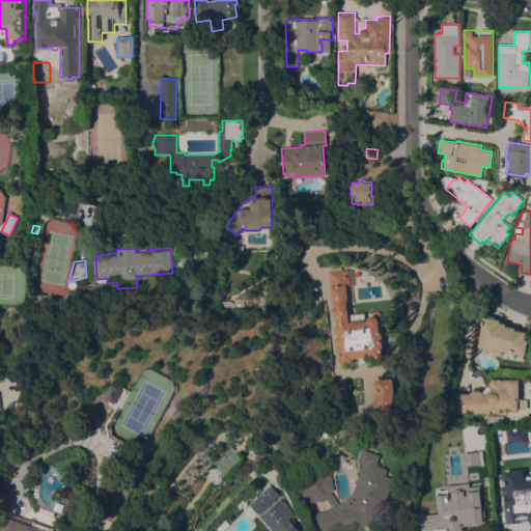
[(346,285),(350,314),(365,312),(366,322),(367,322),(367,318),(369,316),(370,315),(372,315),(374,315),(376,316),(378,317),(379,319),(379,320),(380,332),(382,332),(383,333),(384,341),(383,341),(384,350),(382,350),(383,359),(382,359),(382,360),(372,361),(372,360),(370,360),(370,356),(366,357),(367,363),(358,364),(357,358),(353,359),(353,362),(352,362),(352,363),(342,364),(342,363),(340,363),(340,360),(338,360),(336,344),(335,338),(338,336),(338,333),(335,332),(334,327),(337,325),(336,315),(331,310),(333,308),(330,271),(348,269),(350,285),(346,285)]
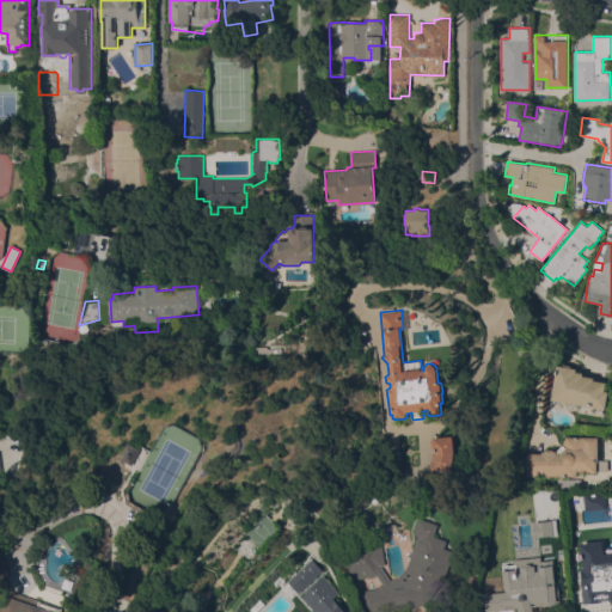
[(551,399),(557,365),(576,368),(576,371),(583,373),(582,375),(594,378),(594,380),(606,381),(605,391),(609,391),(606,409),(551,399)]
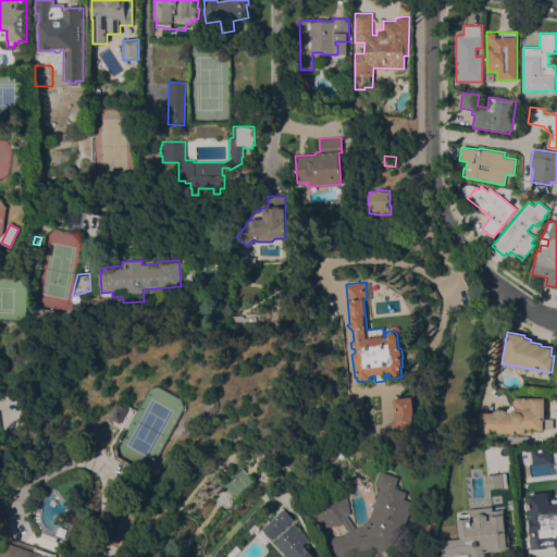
[(411,396),(413,412),(410,430),(392,426),(395,411),(394,406),(393,406),(393,400),(394,400),(394,398),(411,396)]
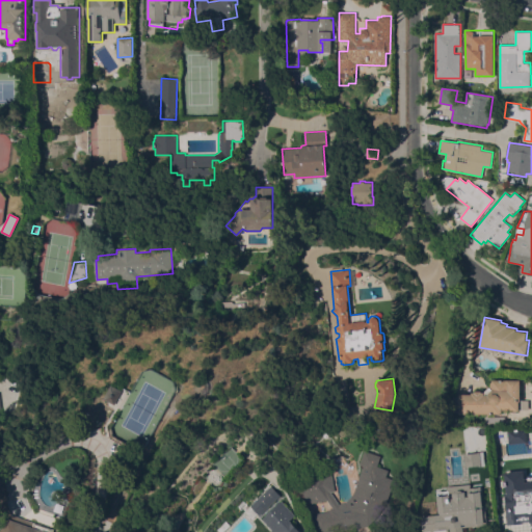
[(481,390),(481,391),(483,391),(488,386),(491,389),(491,380),(506,380),(506,379),(520,379),(520,401),(517,401),(517,409),(502,409),(502,414),(451,413),(452,396),(458,396),(458,394),(471,394),(471,392),(473,392),(473,390),(481,390)]
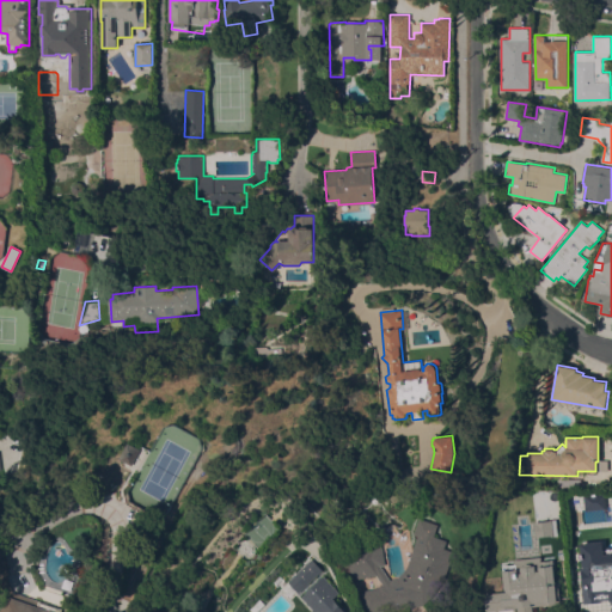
[(133,441),(147,448),(139,465),(124,458),(133,441)]
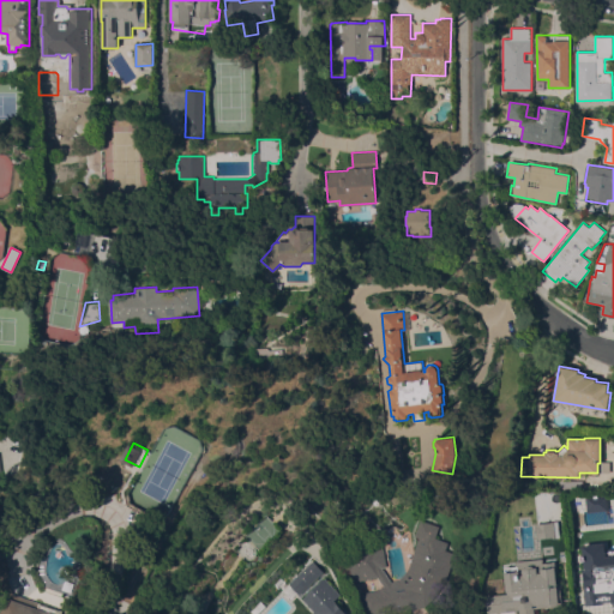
[(419,537),(415,536),(420,519),(439,525),(435,537),(447,542),(445,549),(453,552),(450,563),(452,563),(445,584),(426,606),(411,609),(410,607),(374,613),(362,613),(360,594),(379,590),(378,588),(384,587),(377,577),(350,582),(345,554),(354,553),(353,547),(360,546),(361,551),(381,547),(385,566),(380,567),(391,582),(398,581),(408,569),(419,537)]
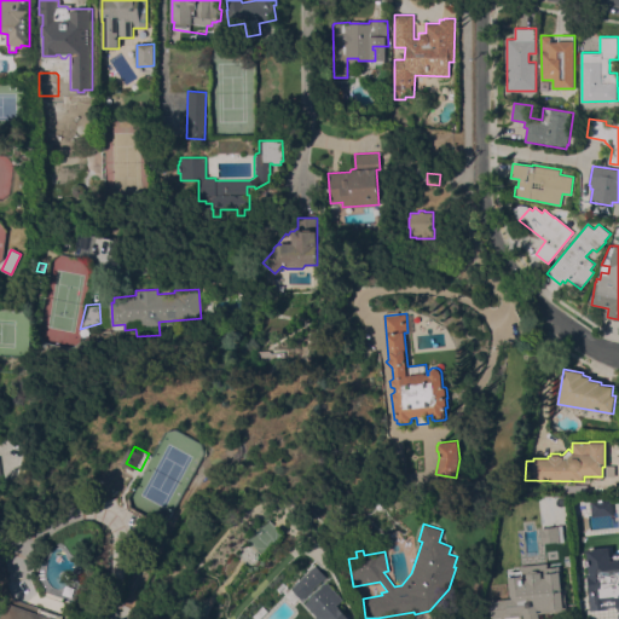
[(541,543),(560,541),(557,525),(538,527),(541,543)]
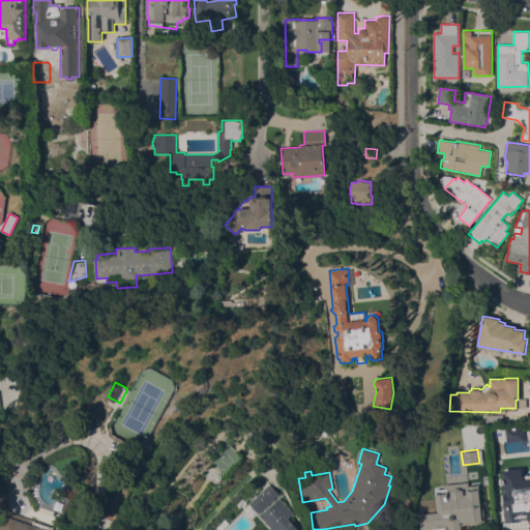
[(8,529),(13,514),(3,470),(8,469),(18,511),(60,527),(58,529),(8,529)]
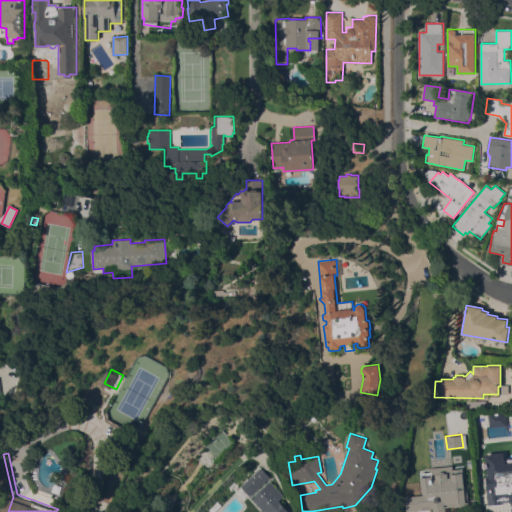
[(511,473),(511,506),(502,508),(502,509),(501,511),(499,511),(496,511),(494,511),(492,510),(490,497),(487,466),(507,464),(509,474),(511,473)]
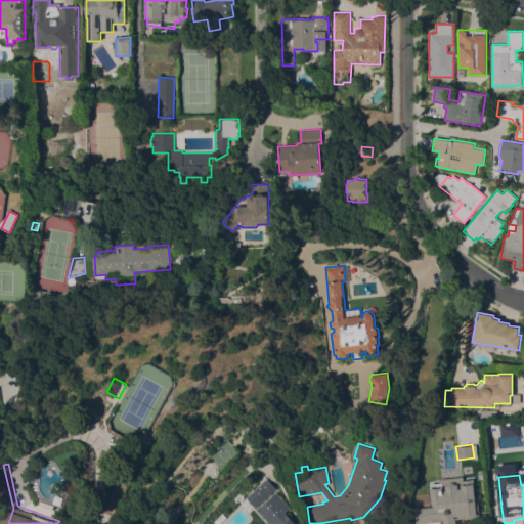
[(266,478),(275,487),(255,507),(246,497),(266,478)]
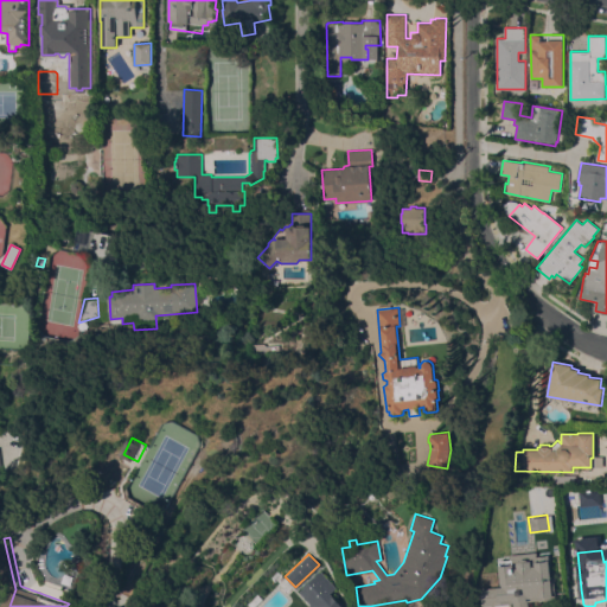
[(496,563),(524,566),(524,567),(534,567),(532,579),(548,580),(548,585),(561,594),(554,606),(542,599),(508,596),(508,594),(503,593),(485,604),(475,586),(494,574),(496,563)]
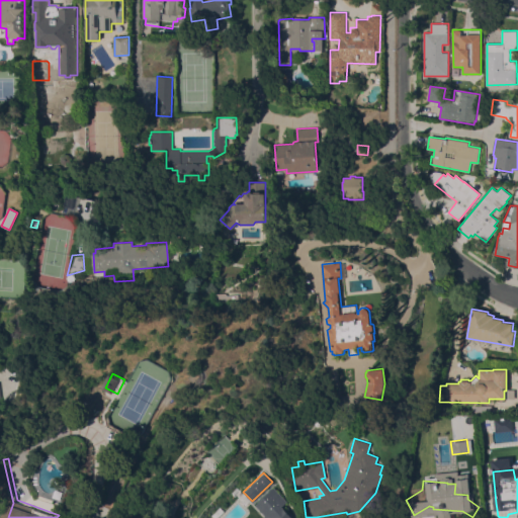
[(261,517),(264,515),(255,505),(273,487),(287,501),(282,506),(292,517),(261,517)]
